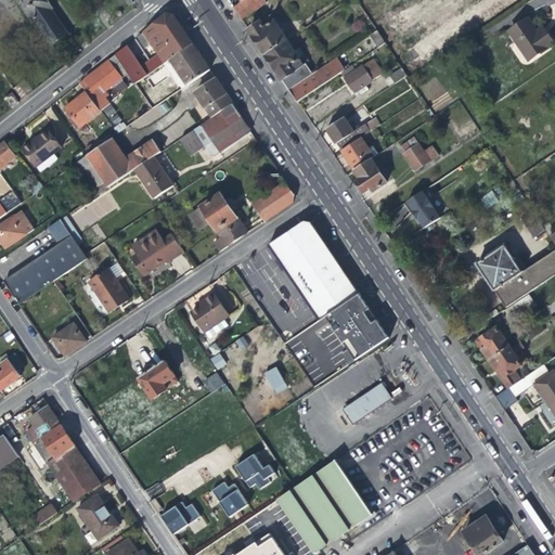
[(51,47),(52,46),(63,38),(59,33),(65,28),(54,10),(54,9),(48,0),(18,0),(34,23),(36,22),(51,47)]
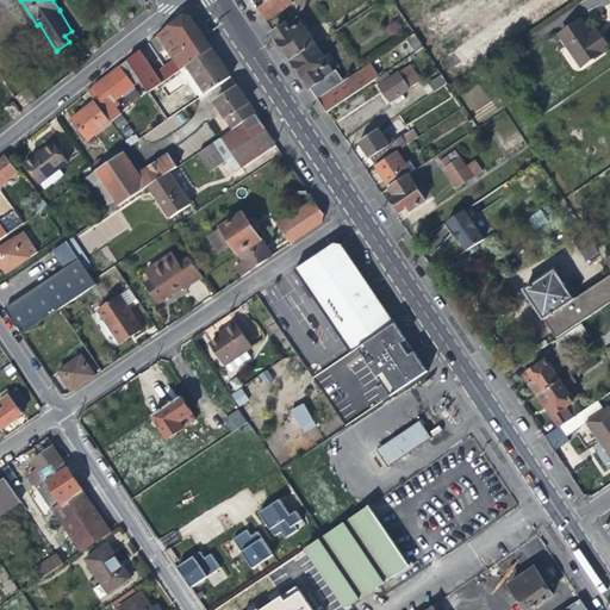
[(294,0),(268,0),(265,4),(256,8),(266,22),(286,7),(294,0)]
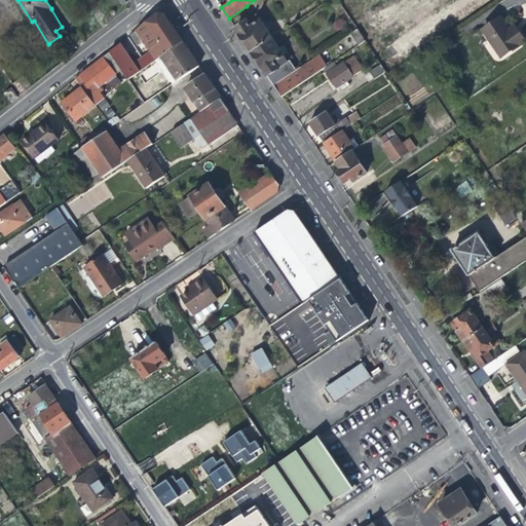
[(341,5),(337,0),(329,0),(336,9),(341,5)]
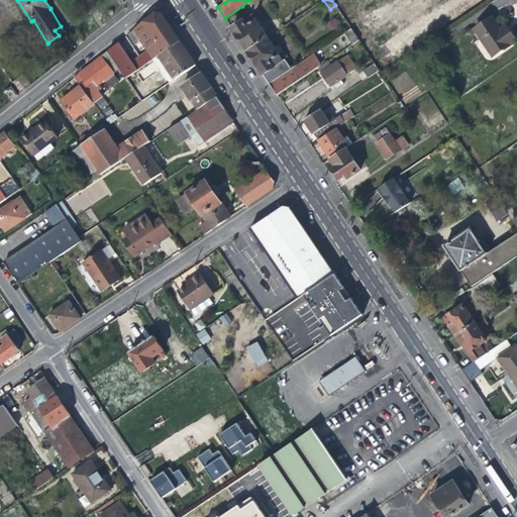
[(128,34),(135,44),(146,63),(158,56),(179,41),(153,13),(128,34)]
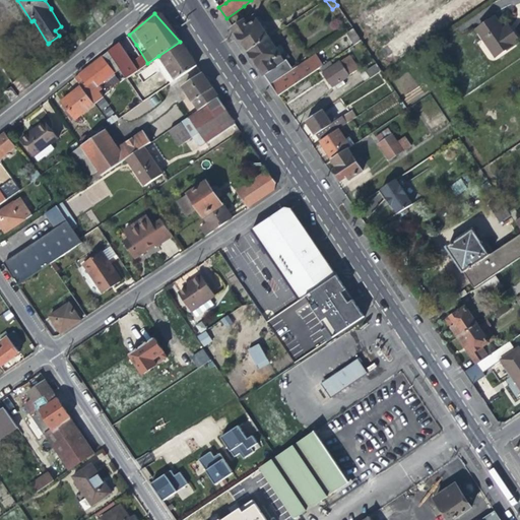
[(241,41),(249,52),(269,38),(253,14),(233,28),(241,41)]
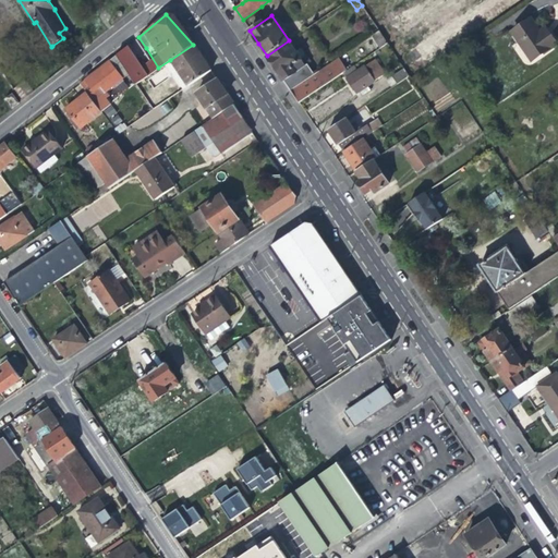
[(557,45),(549,33),(544,37),(540,31),(531,19),(510,32),(531,62),(557,45)]
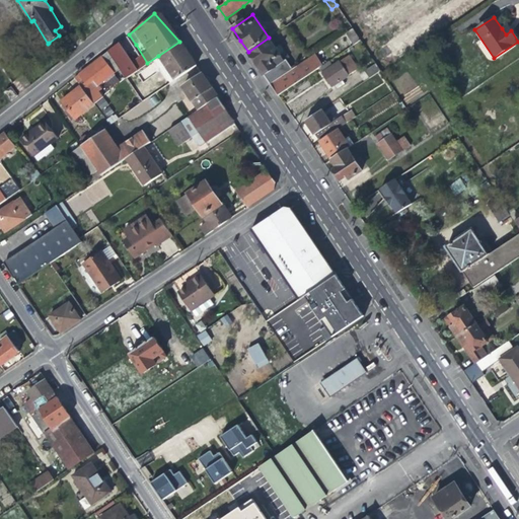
[(508,24),(502,28),(506,34),(511,30),(510,28),(508,24)]
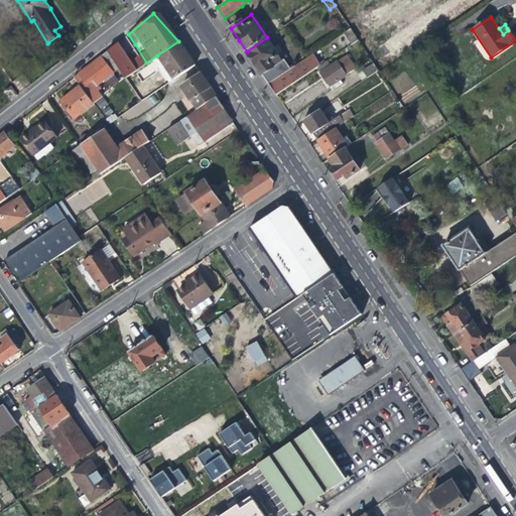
[(65,31),(60,26),(54,30),(58,35),(65,31)]
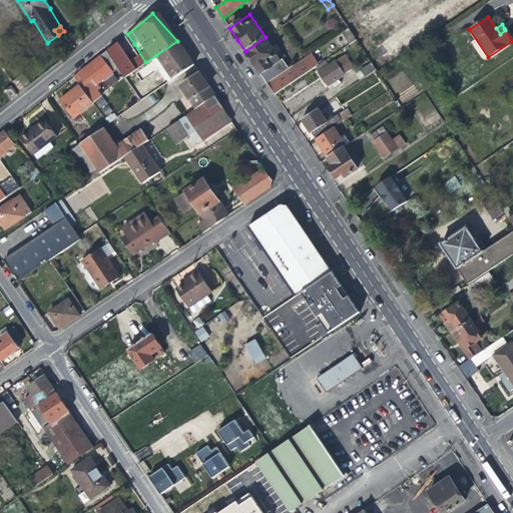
[(349,44),(356,39),(348,28),(342,33),(349,44)]
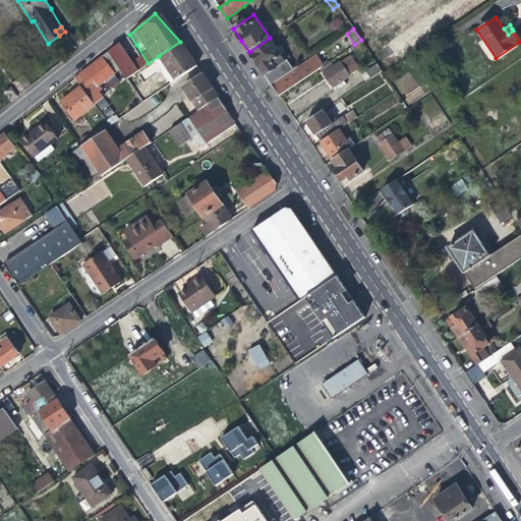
[(278,48),(270,38),(249,52),(261,69),(271,83),(299,65),(293,56),(291,57),(286,50),(285,51),(281,46),(278,48)]
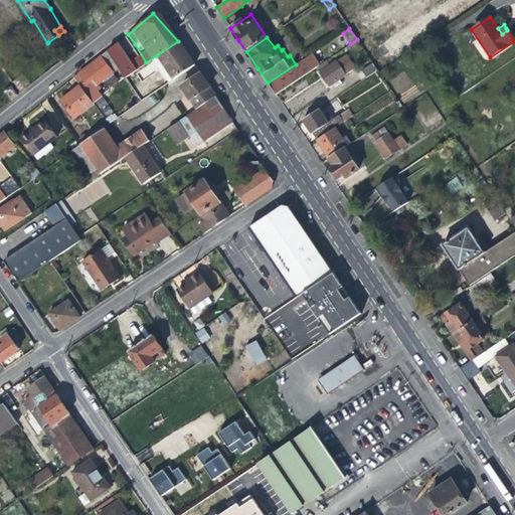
[(118,41),(107,50),(117,65),(119,68),(125,77),(136,69),(125,51),(118,41)]
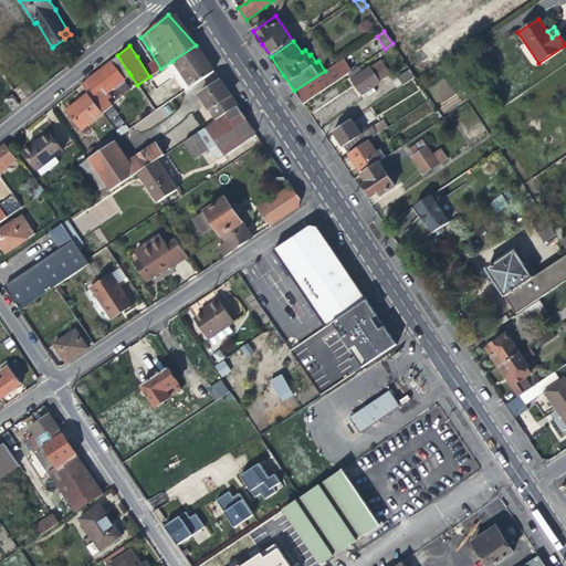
[(205,60),(196,45),(173,61),(190,87),(213,72),(205,60)]
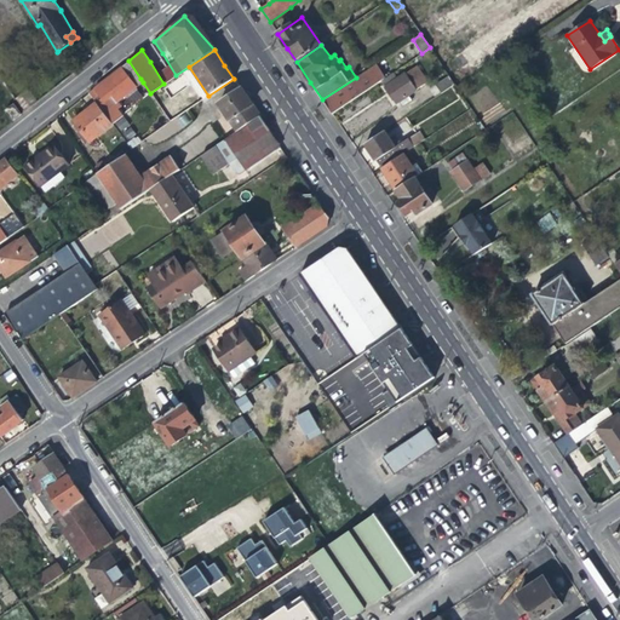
[(164,84),(176,75),(162,53),(150,62),(164,84)]
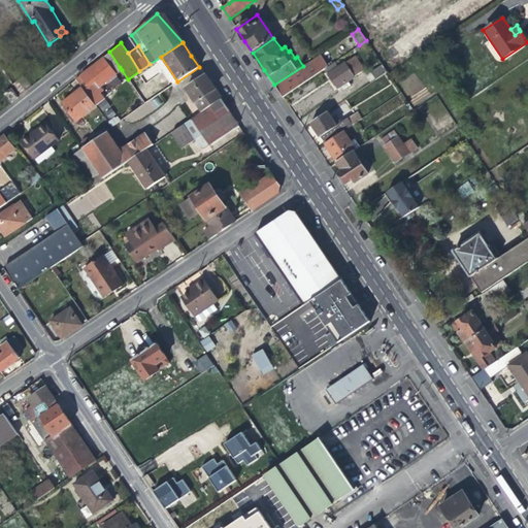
[(99,87),(122,70),(120,67),(109,52),(94,63),(79,75),(74,78),(80,87),(96,106),(104,99),(100,93),(102,92),(99,87)]
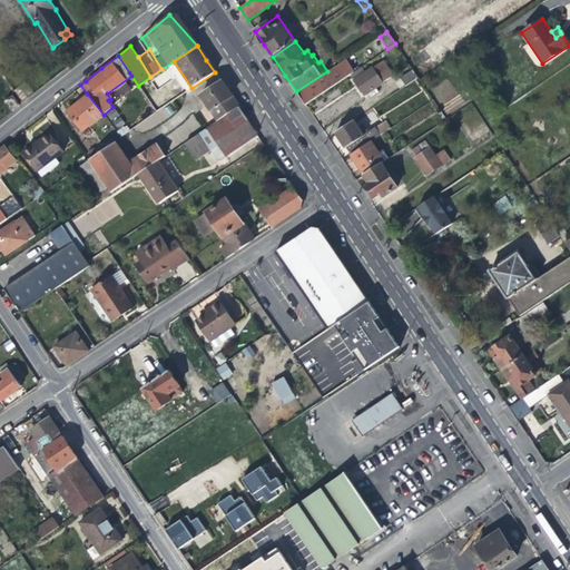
[(351,74),(350,75),(357,88),(363,96),(365,94),(369,99),(379,92),(375,88),(394,75),(384,60),(365,72),(361,67),(351,74)]
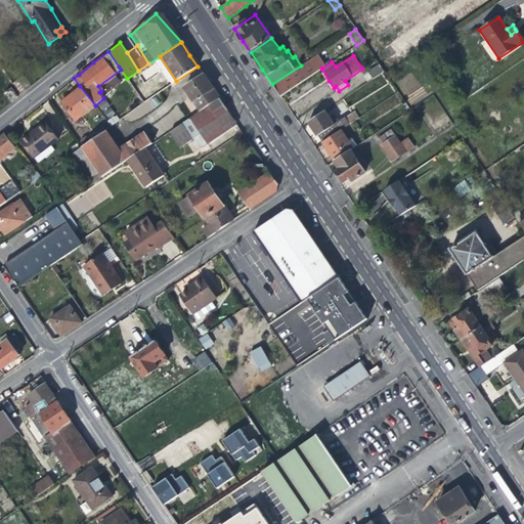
[(305,62),(301,66),(272,84),(276,91),(280,96),(312,75),(321,69),(322,68),(314,56),(305,62)]
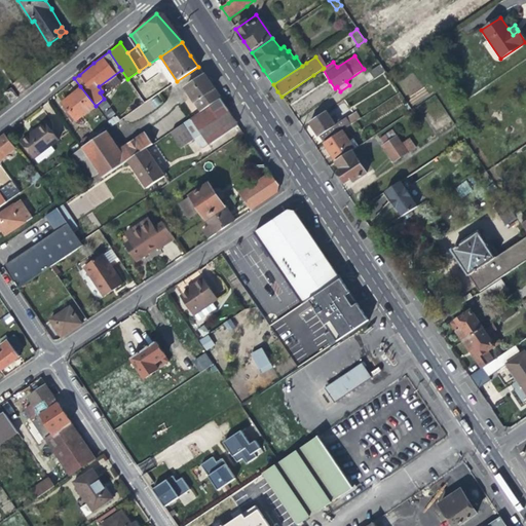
[(374,81),(386,73),(380,64),(368,72),(374,81)]
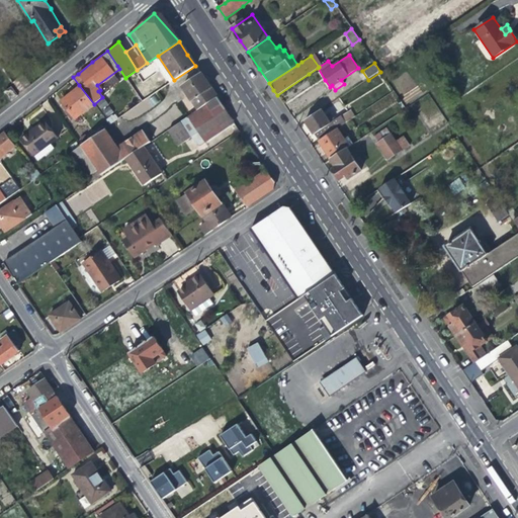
[(140,72),(144,78),(153,71),(150,66),(140,72)]
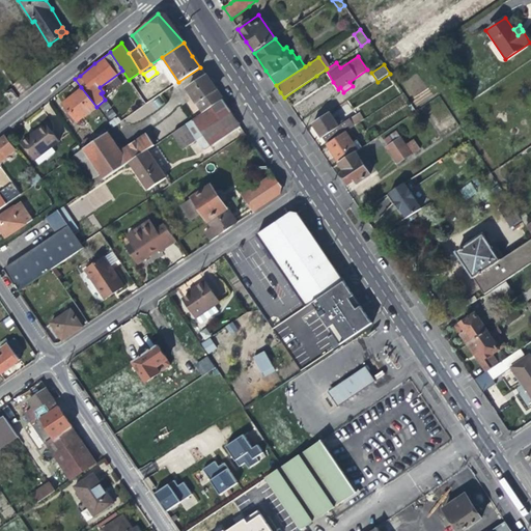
[(186,88),(202,113),(222,100),(213,85),(205,75),(186,88)]
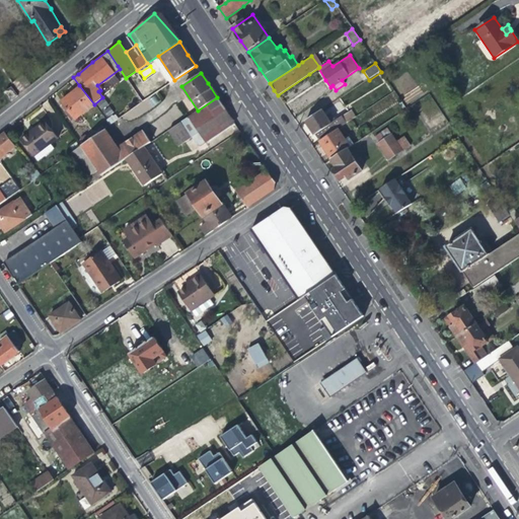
[(13,83),(20,93),(32,86),(24,75),(13,83)]
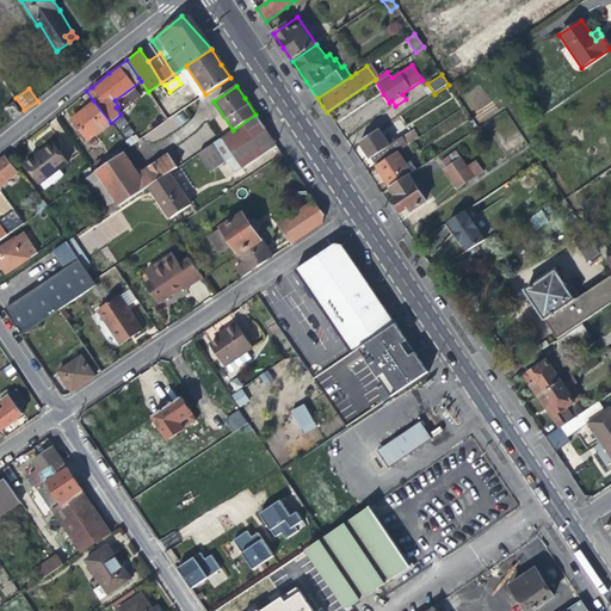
[(85,142),(111,123),(93,100),(81,110),(71,118),(79,128),(75,131),(85,142)]
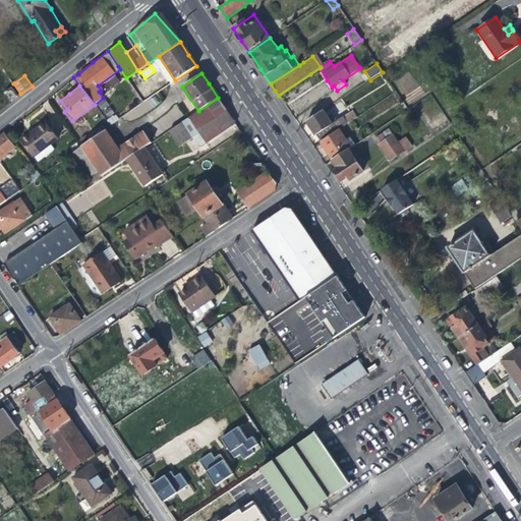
[(227,111),(218,98),(198,111),(168,130),(179,147),(198,133),(206,143),(235,123),(227,111)]
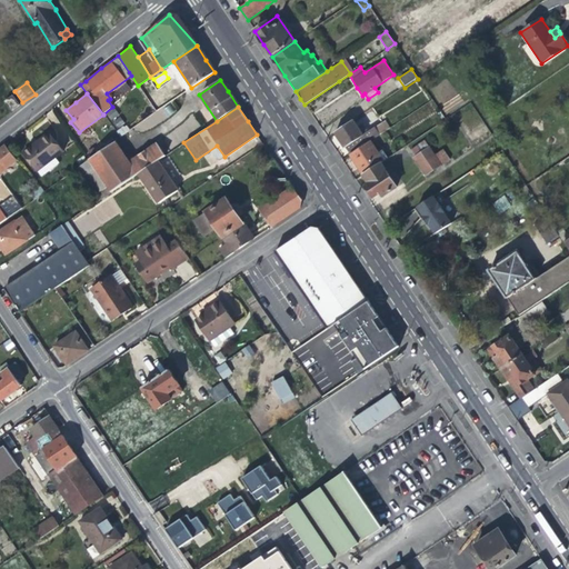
[(106,112),(117,129),(125,125),(115,108),(106,112)]
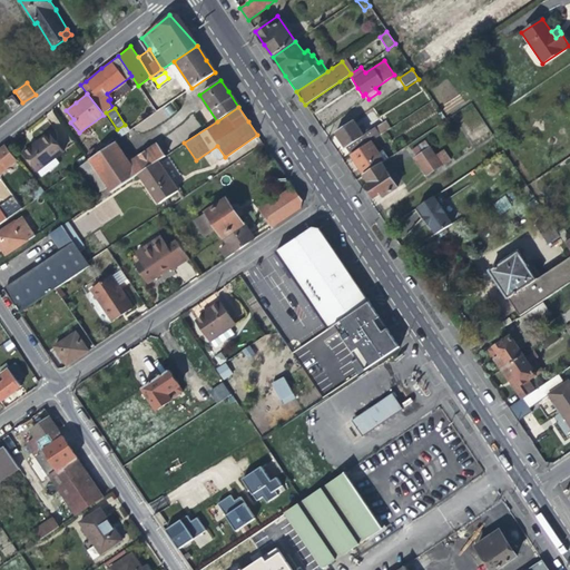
[(344,146),(351,156),(371,143),(386,133),(381,125),(370,131),(364,124),(360,127),(355,120),(335,133),(344,146)]
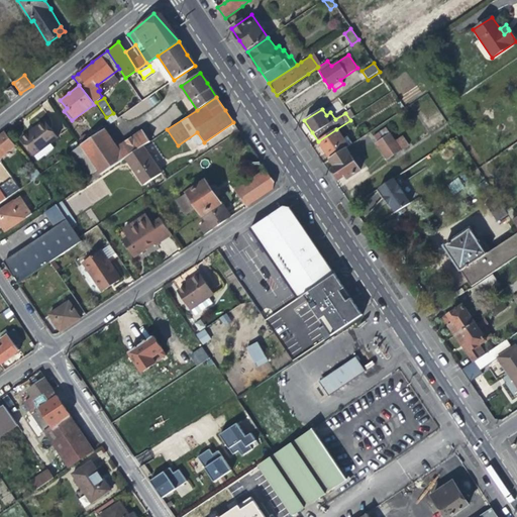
[(112,114),(105,118),(109,124),(115,119),(112,114)]
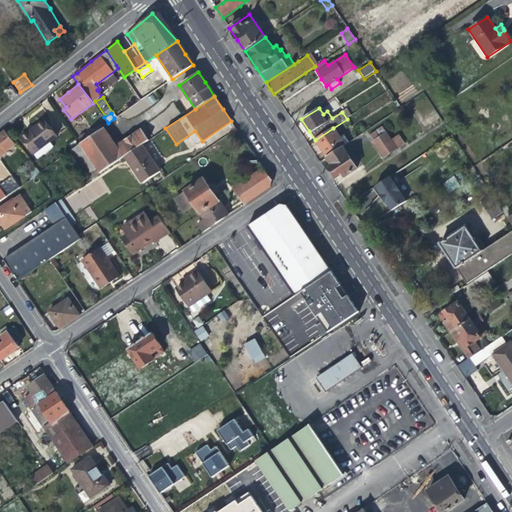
[(44,120),(36,126),(38,128),(32,132),(30,130),(21,138),(33,154),(34,154),(39,161),(55,149),(49,142),(57,136),(44,120)]
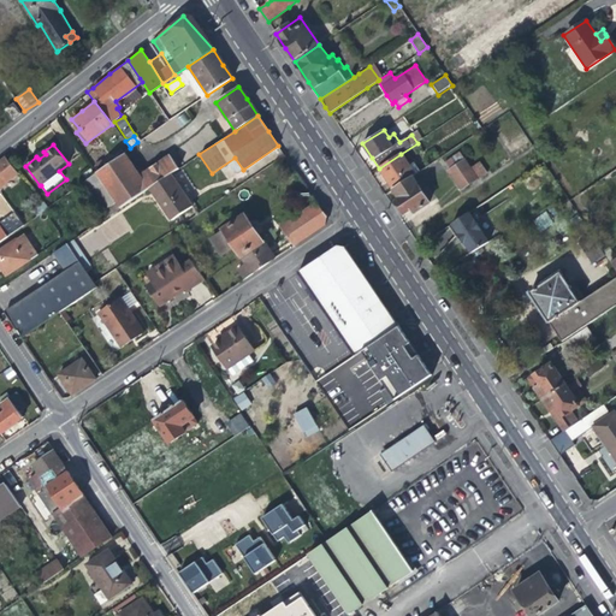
[(444,164),(461,190),(486,173),(480,164),(471,169),(460,152),(444,164)]
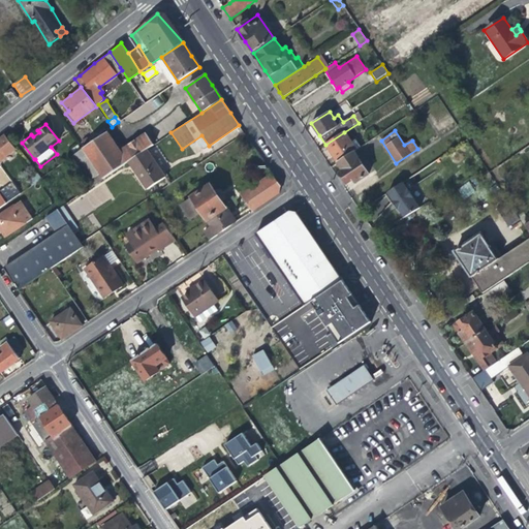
[(84,146),(97,136),(94,131),(81,141),(84,146)]
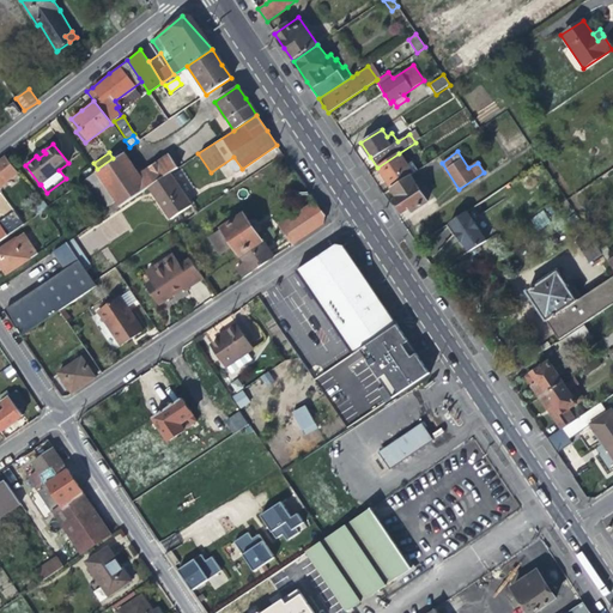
[(125,153),(95,173),(119,207),(147,188),(170,173),(177,168),(169,155),(139,175),(125,153)]
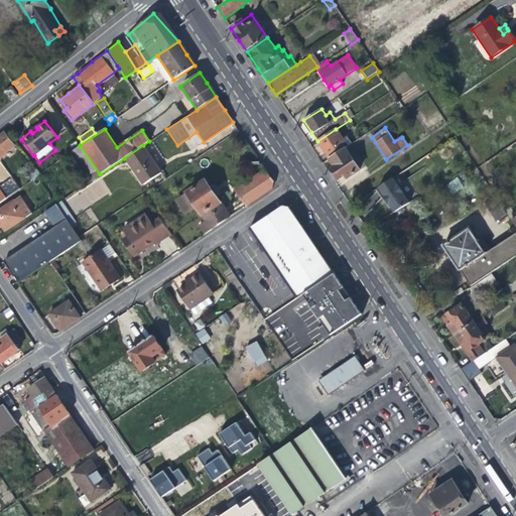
[(343,140),(336,129),(317,141),(324,150),(330,159),(347,148),(352,145),(353,144),(348,137),(343,140)]
